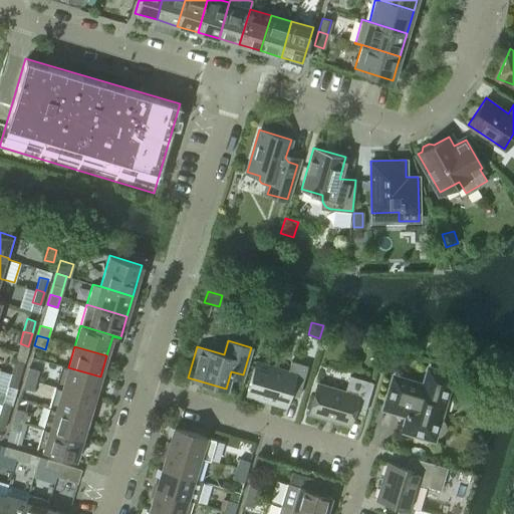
[(15,360),(11,372),(19,375),(23,362),(15,360)]
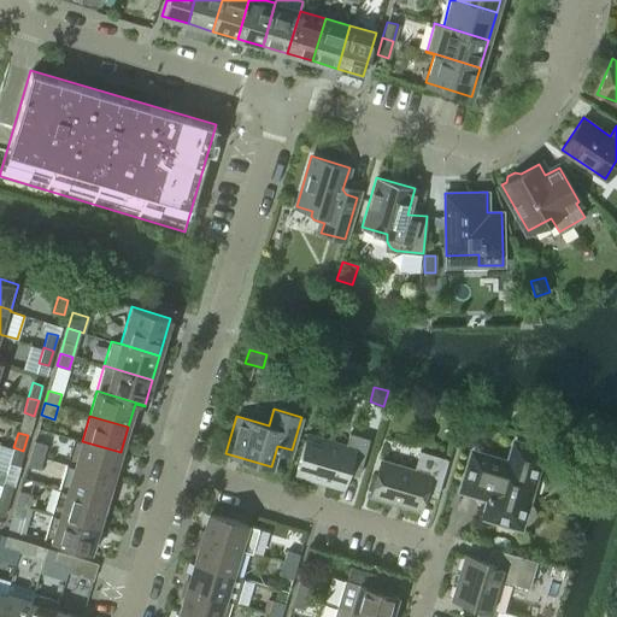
[(358,476),(369,439),(350,433),(346,445),(307,433),(294,475),(342,488),(347,472),(358,476)]
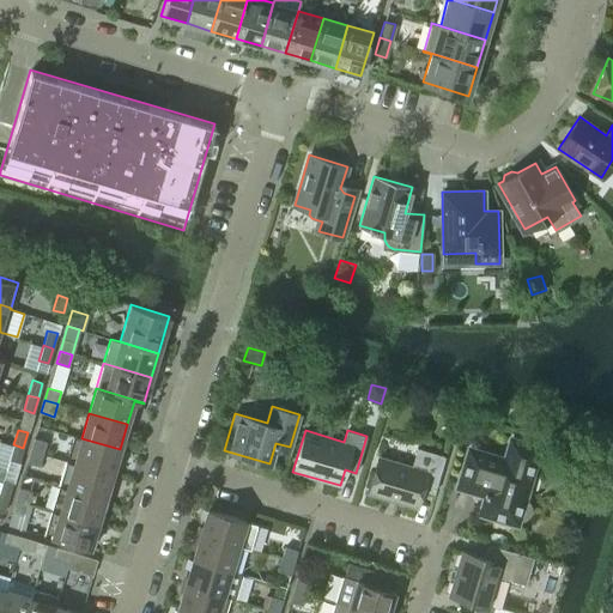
[(65,460),(113,474),(120,449),(82,438),(73,435),(65,460)]
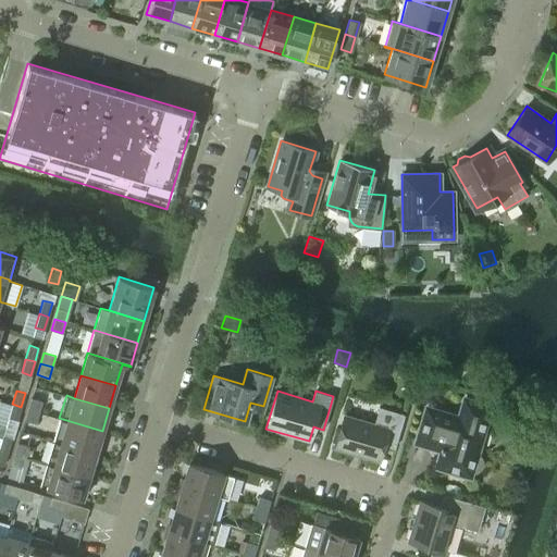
[(31,397),(27,409),(38,412),(42,400),(31,397)]
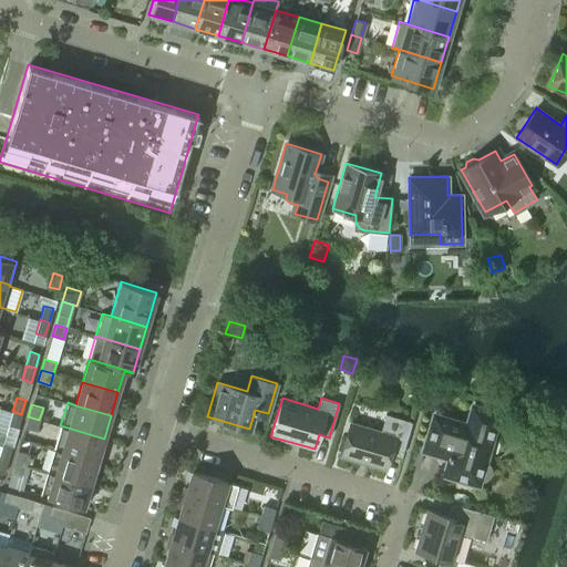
[(434,415),(424,449),(450,456),(446,468),(444,474),(477,483),(478,478),(480,478),(481,478),(482,478),(483,478),(484,477),(485,477),(486,477),(486,476),(487,476),(487,475),(488,474),(488,473),(490,472),(490,471),(490,470),(490,468),(490,467),(488,467),(488,466),(487,465),(487,464),(486,464),(486,463),(485,463),(484,462),(483,462),(480,461),(483,450),(486,451),(497,413),(473,406),(467,425),(434,415)]
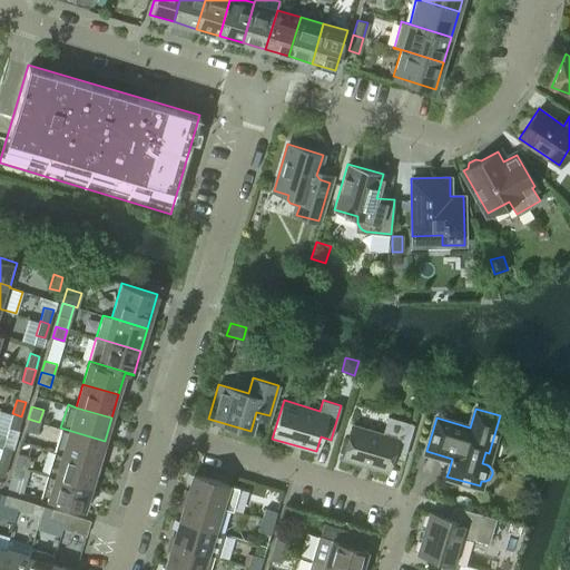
[(12,413),(8,426),(17,430),(21,416),(12,413)]
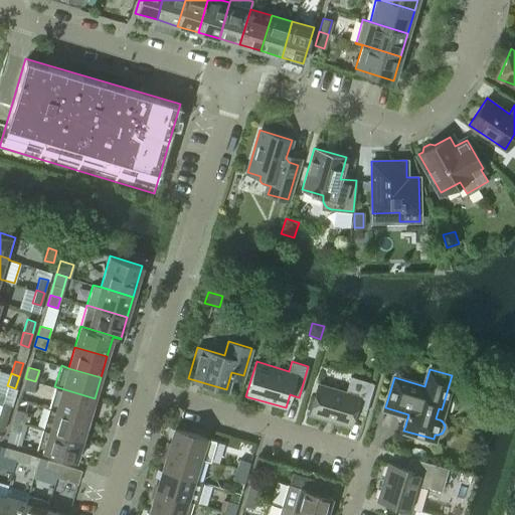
[(364,414),(374,383),(350,376),(346,391),(319,383),(309,413),(349,425),(354,411),(364,414)]
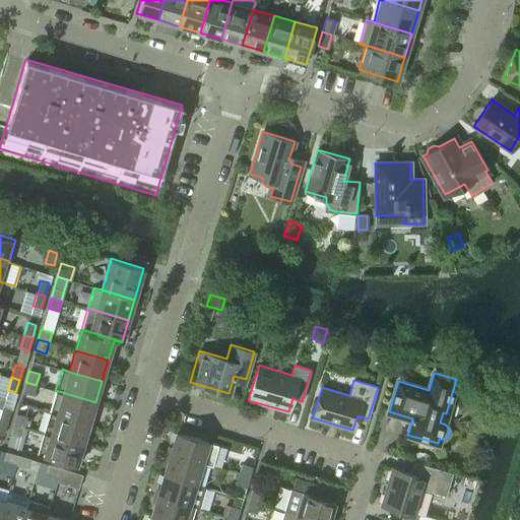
[(25,382),(22,392),(33,395),(36,385),(25,382)]
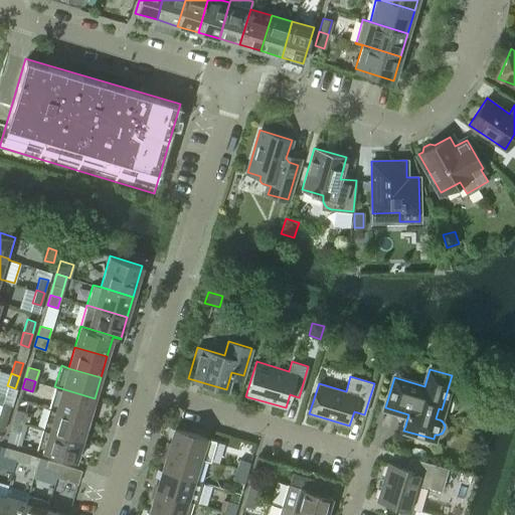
[(48,407),(88,419),(95,398),(54,386),(48,407)]
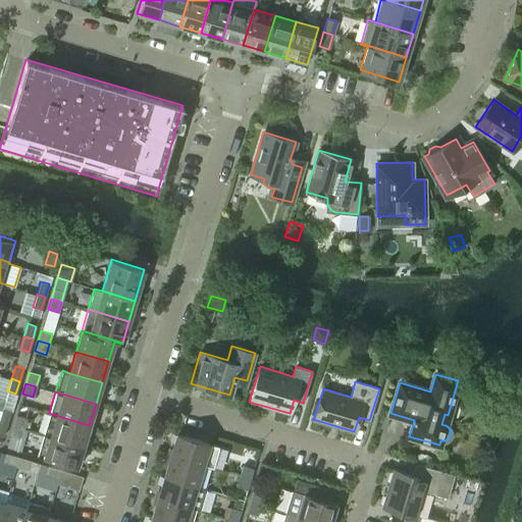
[(2,408),(0,415),(0,420),(7,423),(10,411),(2,408)]
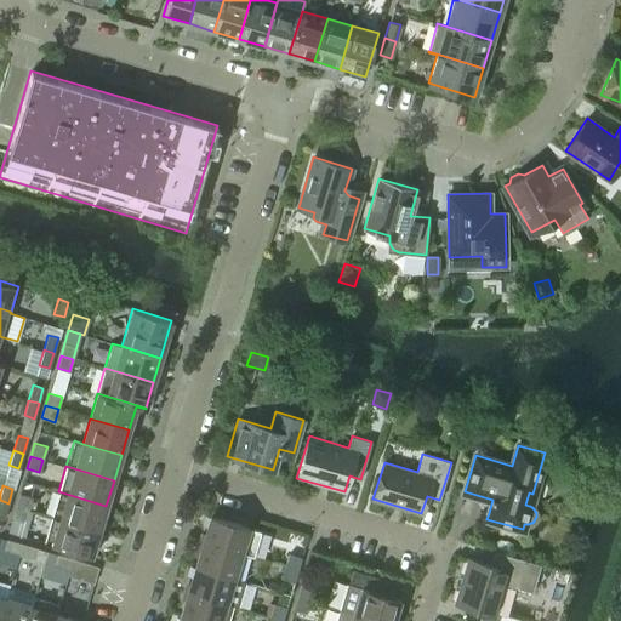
[(51,517),(98,530),(106,506),(58,491),(51,517)]
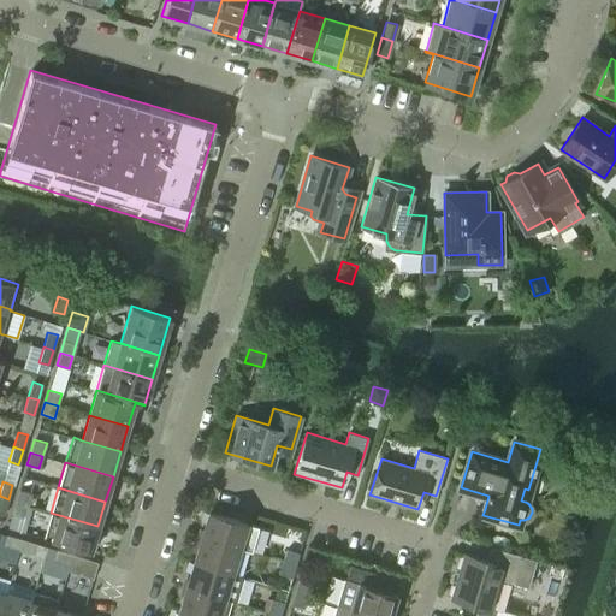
[(19,490),(16,502),(28,505),(31,493),(19,490)]
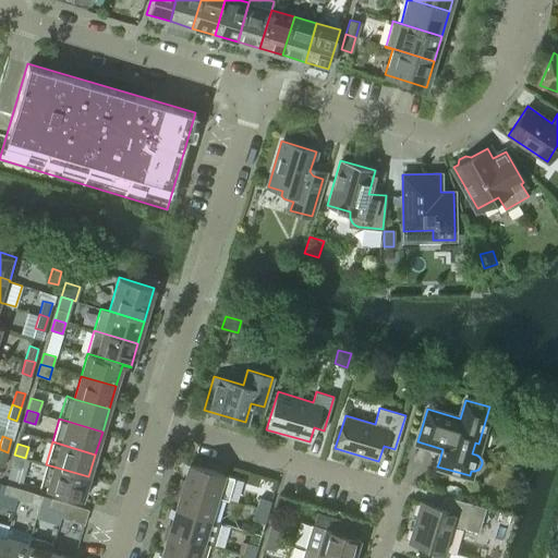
[(14,455),(10,465),(22,469),(25,458),(14,455)]
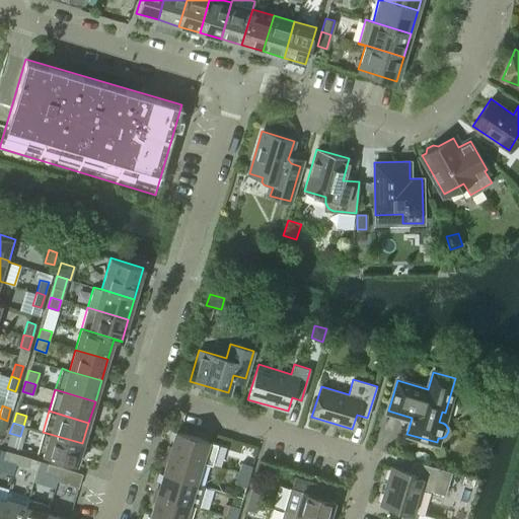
[(212,464),(218,443),(175,430),(169,452),(202,461),(212,464)]
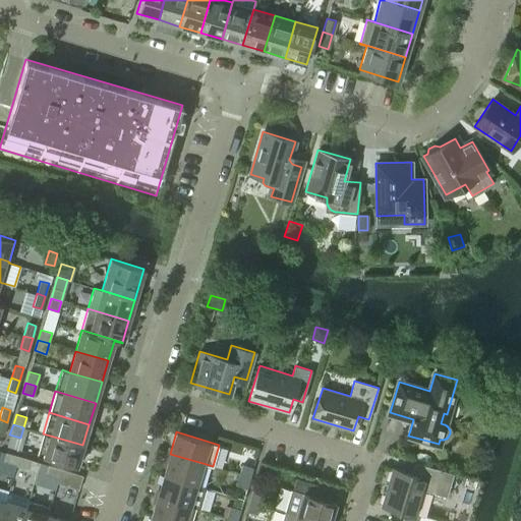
[(82,445),(43,433),(37,455),(42,457),(44,457),(76,467),(82,445)]
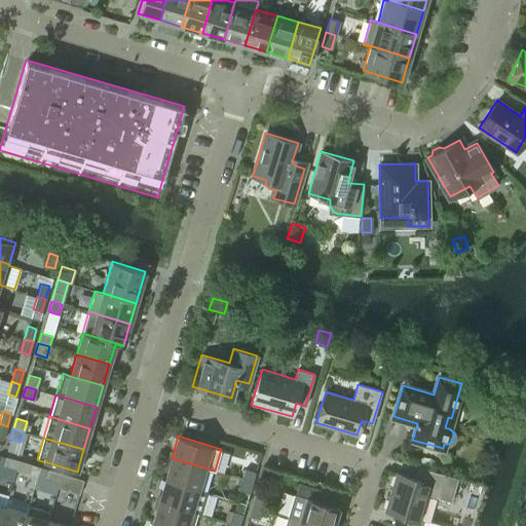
[(5,456),(3,465),(15,470),(19,460),(5,456)]
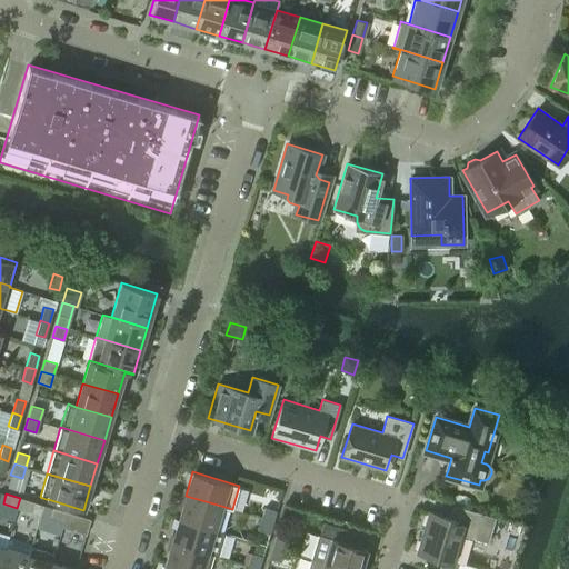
[(178,518),(215,529),(221,506),(186,496),(178,518)]
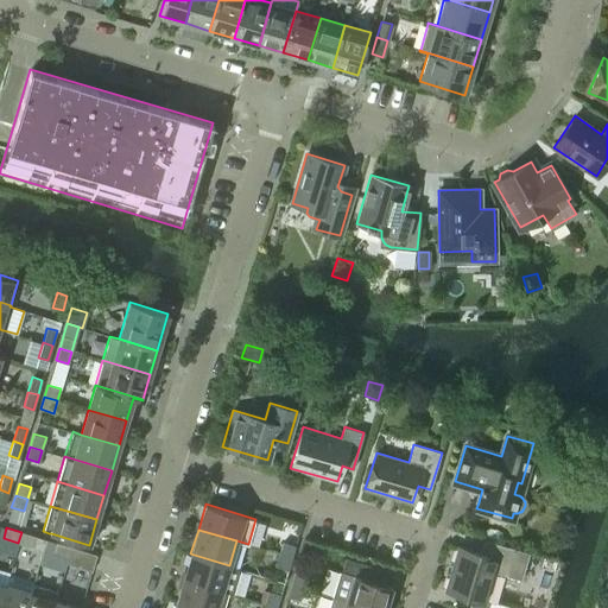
[(21,532),(18,543),(33,548),(37,537),(21,532)]
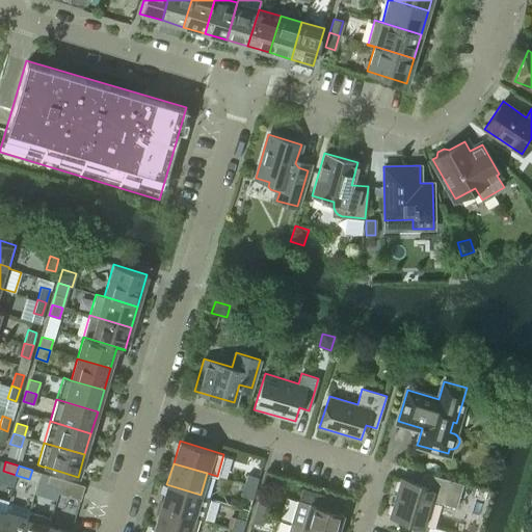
[(400,477),(389,516),(413,524),(409,531),(426,531),(427,528),(424,527),(432,500),(444,504),(456,507),(463,483),(451,480),(423,472),(420,483),(400,477)]
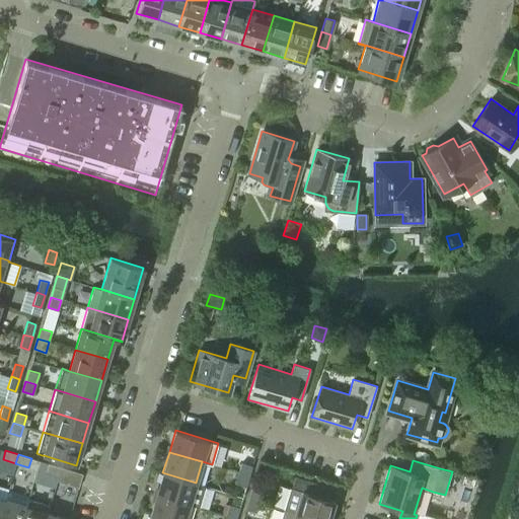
[(237,472),(248,475),(251,465),(240,462),(237,472)]
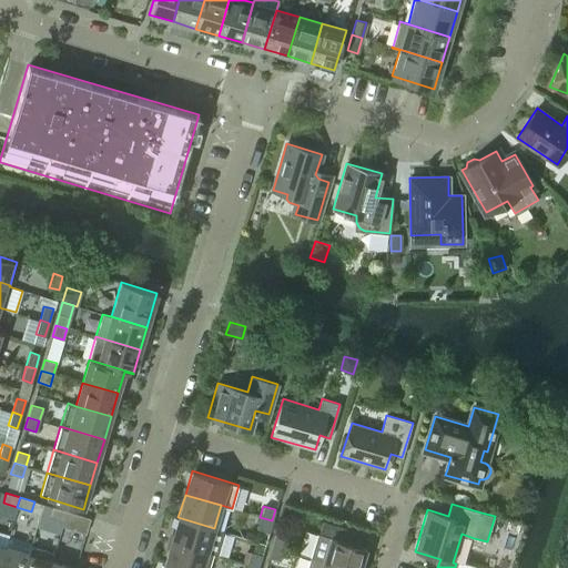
[(52,507),(49,516),(63,520),(66,511),(52,507)]
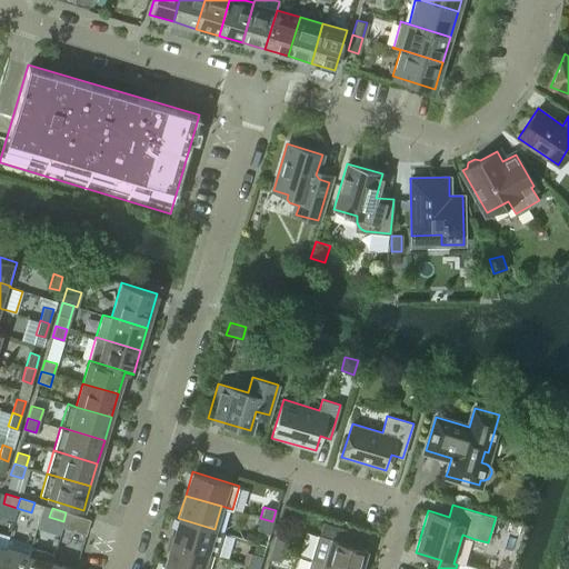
[(63,521),(61,527),(86,533),(89,519),(66,512),(63,521)]
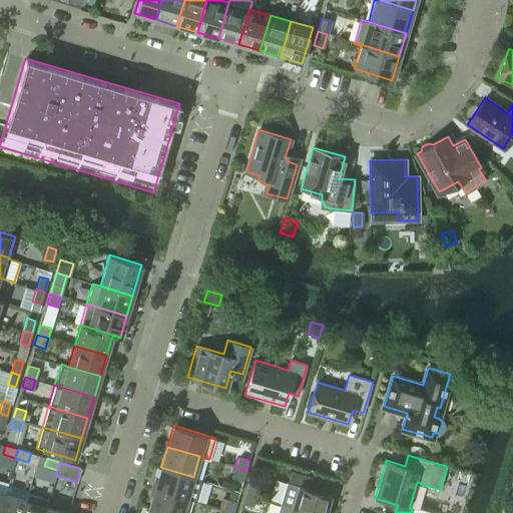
[(160,467),(154,488),(186,498),(196,501),(202,480),(193,477),(160,467)]
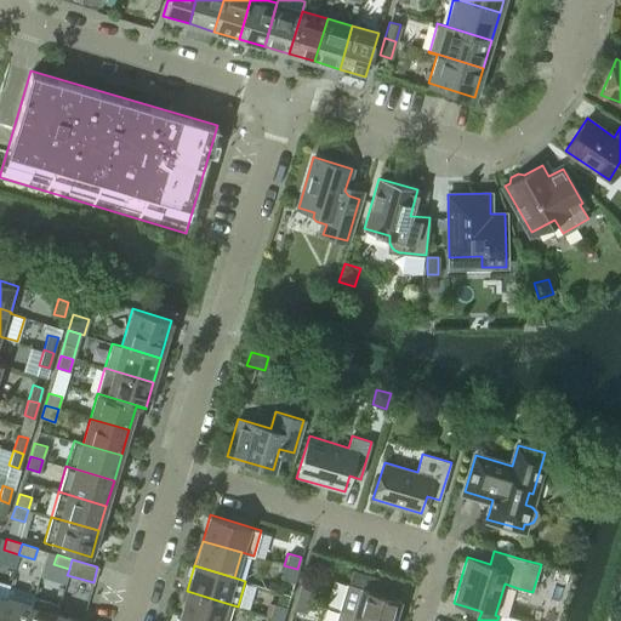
[(285,565),(281,579),(294,582),(297,569),(285,565)]
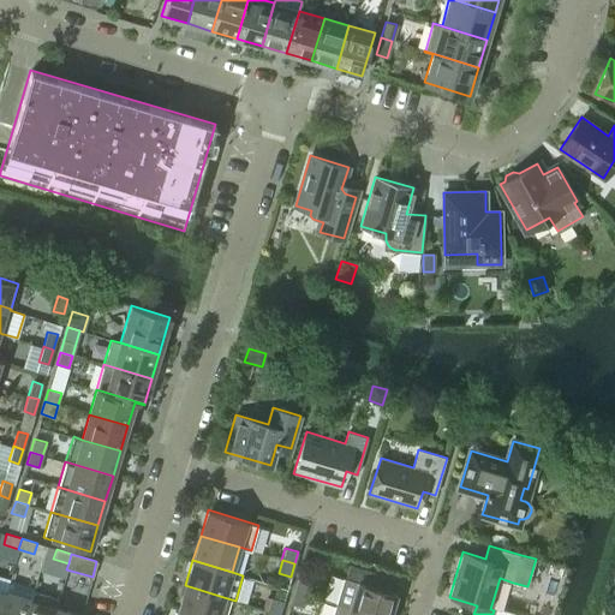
[(350,565),(346,578),(344,577),(335,603),(375,614),(389,614),(396,593),(376,587),(380,573),(350,565)]
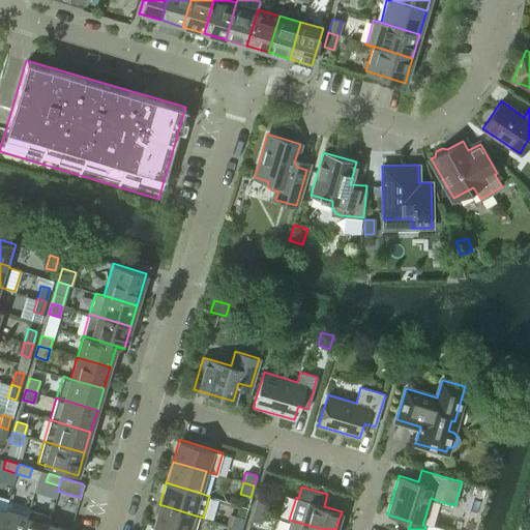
[(257,499),(254,509),(264,512),(267,502),(257,499)]
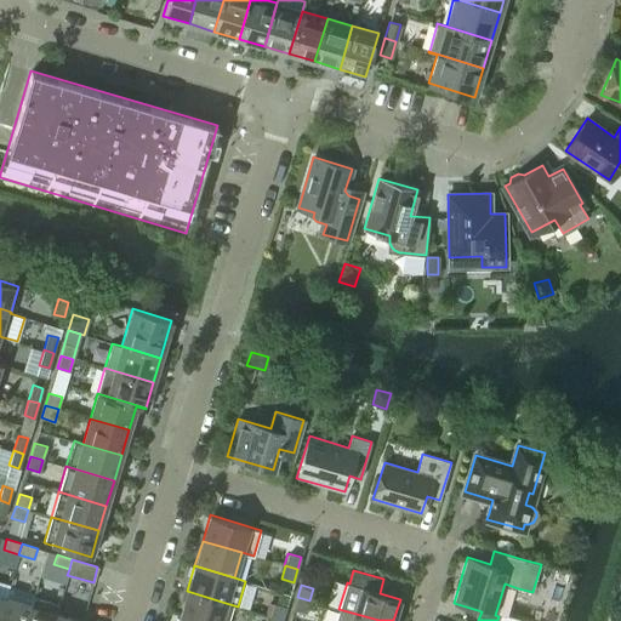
[(6,598),(0,617),(0,620),(26,620),(34,597),(34,594),(9,587),(6,598)]
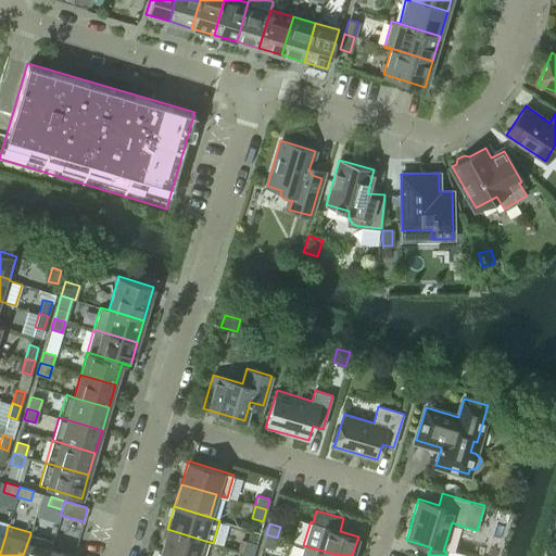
[(161,552),(175,555),(197,555),(202,540),(167,529),(161,552)]
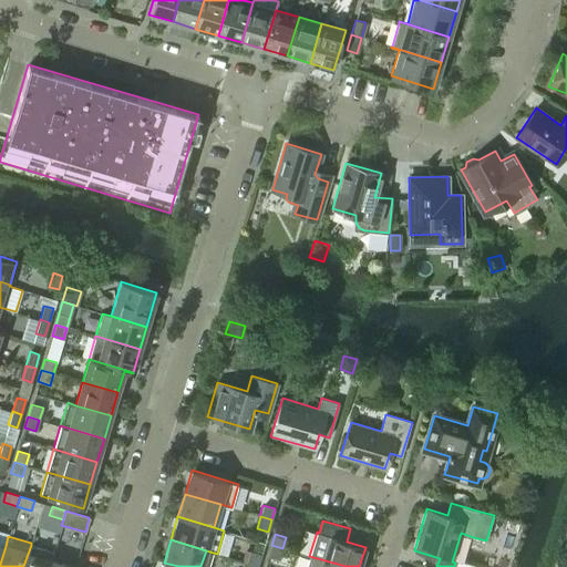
[(53,552),(31,545),(23,566),(49,566),(51,560),(53,552)]
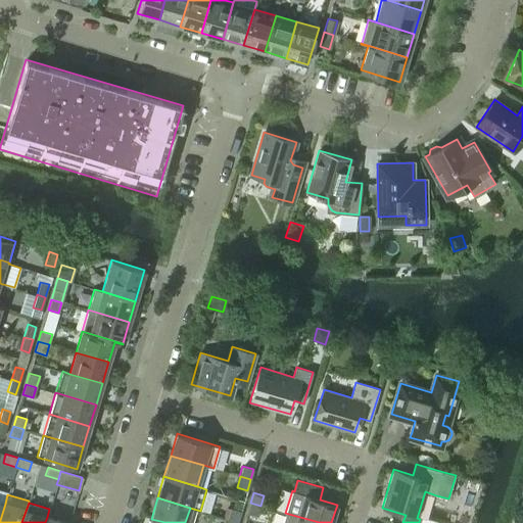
[(250,503),(247,513),(257,516),(260,506),(250,503)]
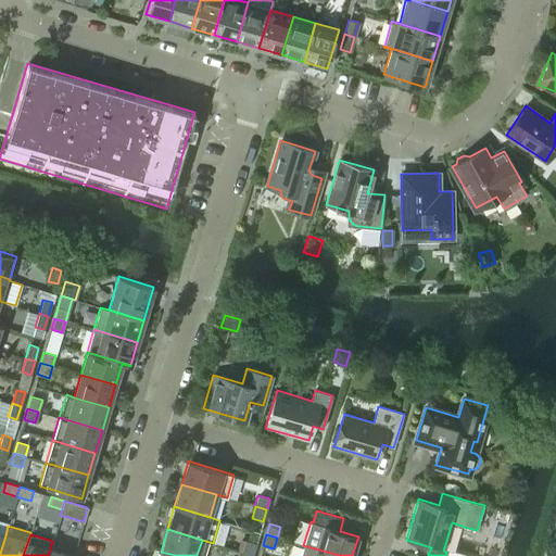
[(244,540),(241,552),(253,555),(256,544),(244,540)]
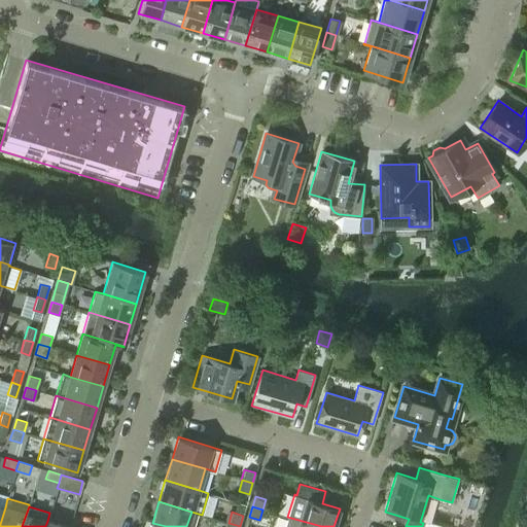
[(284,526),(321,526),(287,517),(284,526)]
